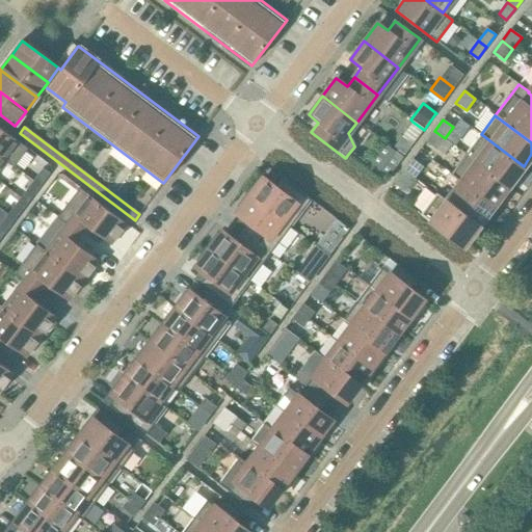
[(0,156),(5,161),(14,166),(16,164),(27,149),(19,142),(0,128),(0,156)]
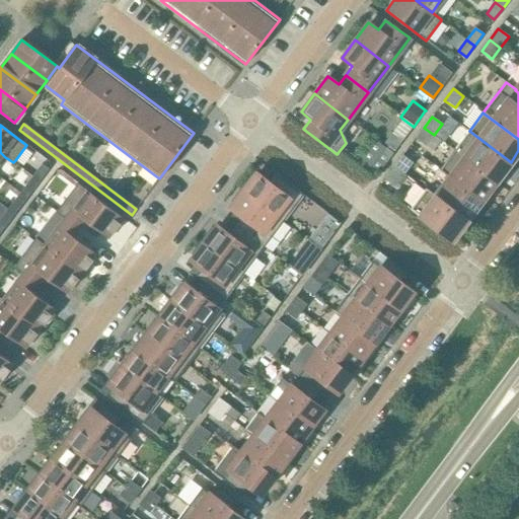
[(426,146),(434,135),(424,128),(415,138),(426,146)]
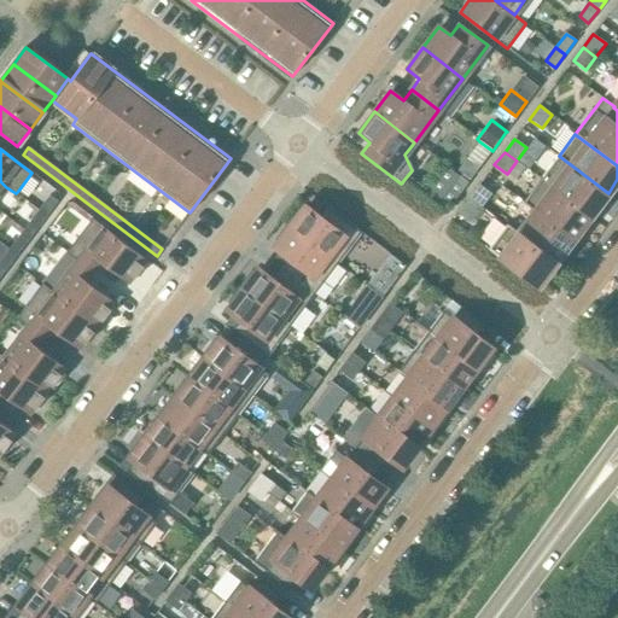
[(558,156),(541,179),(590,216),(607,193),(608,193),(559,156),(558,156)]
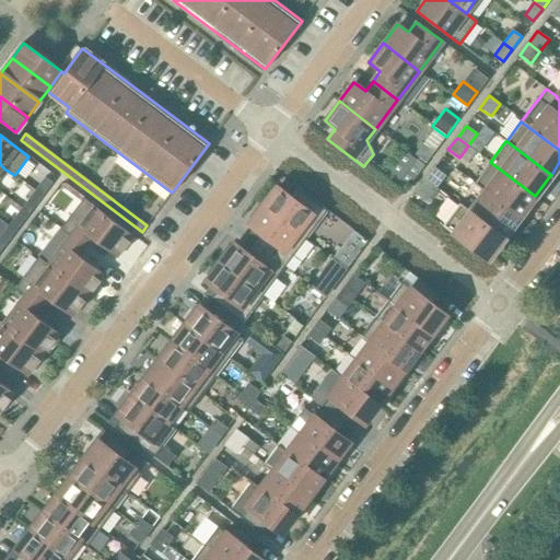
[(422,143),(413,154),(424,163),(433,152),(422,143)]
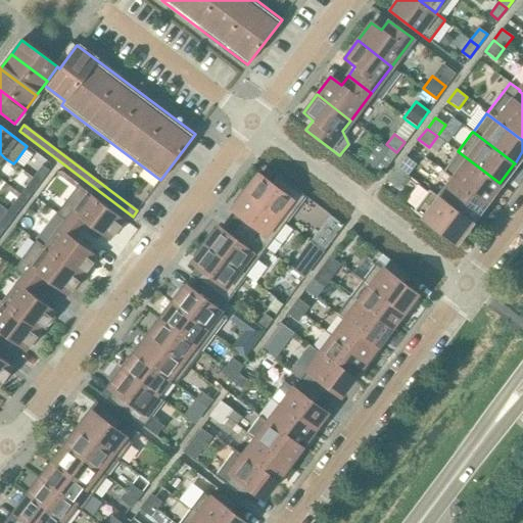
[(369,174),(367,176),(375,183),(387,167),(396,154),(388,148),(388,149),(369,174)]
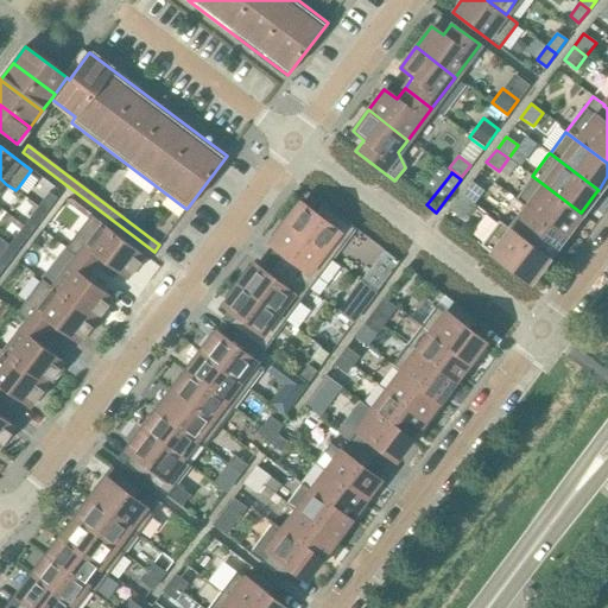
[(563,236),(581,213),(532,176),(514,200),(526,209),(563,236)]
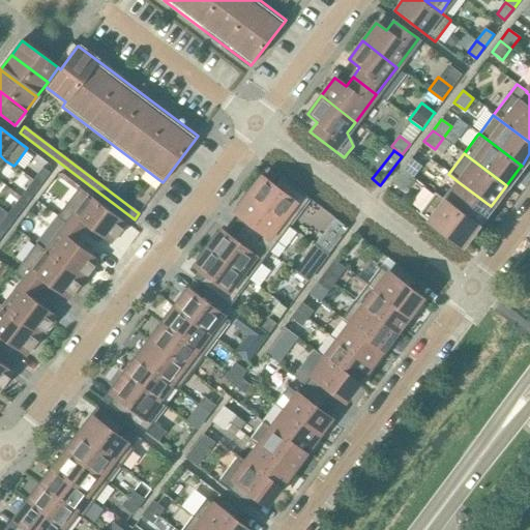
[(402,170),(413,178),(421,167),(411,158),(402,170)]
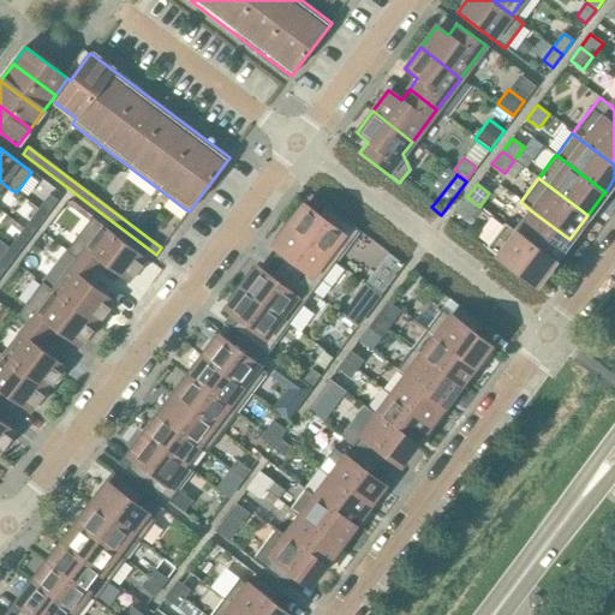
[(49,193),(39,209),(47,215),(58,201),(49,193)]
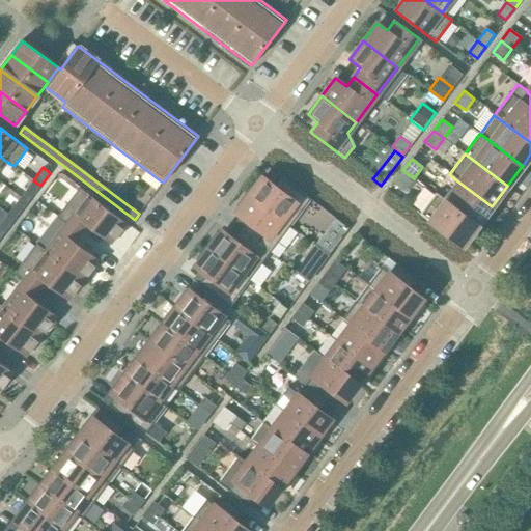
[(403,192),(414,178),(402,170),(393,184),(403,192)]
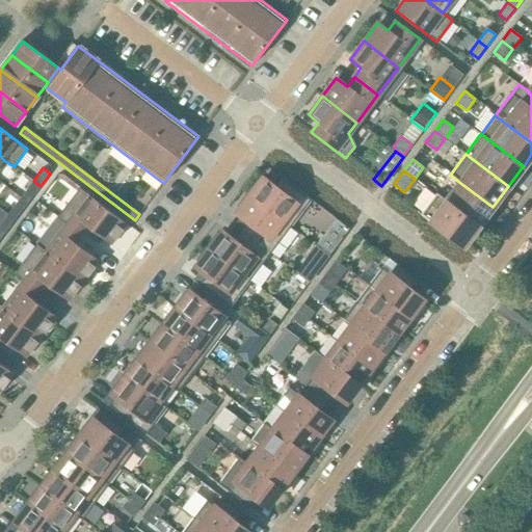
[(246,193),(291,227),(311,201),(280,178),(273,186),(263,178),(260,182),(257,180),(246,193)]
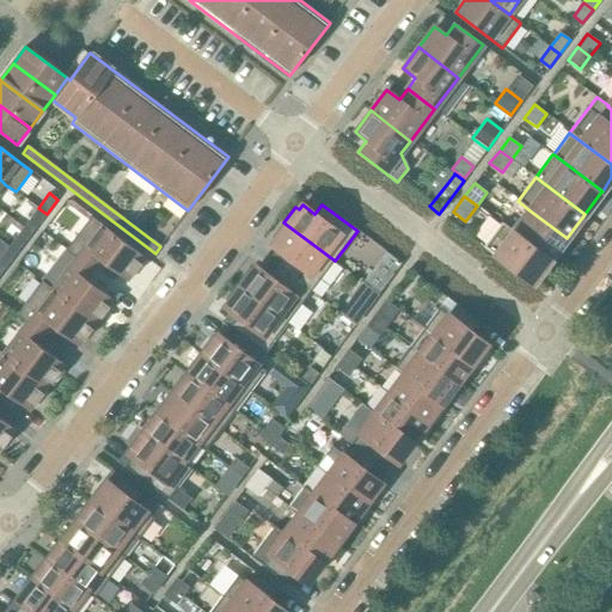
[(38,208),(26,222),(35,228),(47,214),(38,208)]
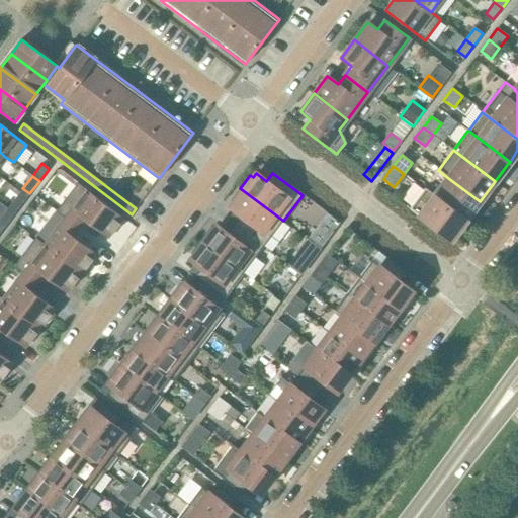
[(434,195),(465,220),(480,201),(448,178),(434,195)]
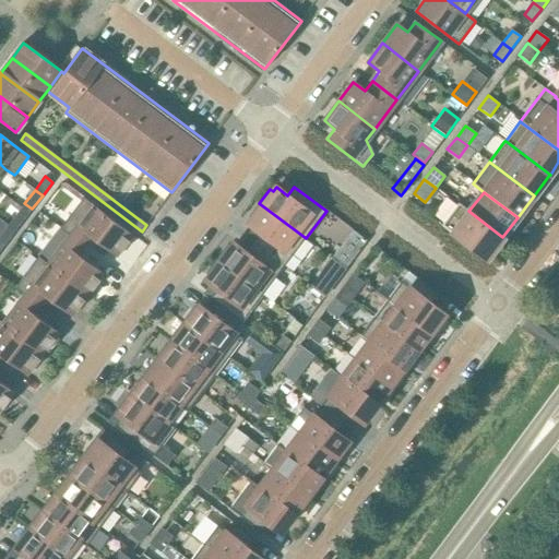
[(69,234),(85,247),(92,238),(94,239),(93,240),(97,245),(98,242),(117,257),(133,235),(83,198),(60,228),(68,235),(69,234)]
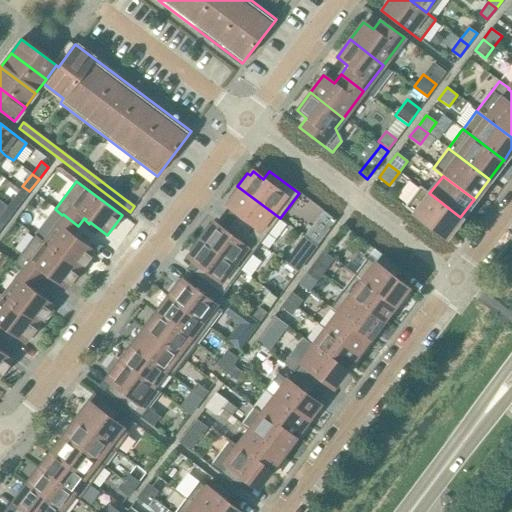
[(52,194),(41,185),(41,186),(35,193),(46,201),(52,194)]
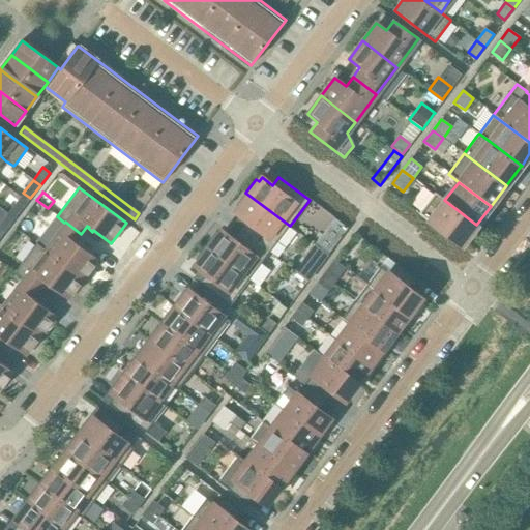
[(269,253),(290,226),(245,193),(235,206),(238,208),(235,212),(245,221),(239,230),(269,253)]
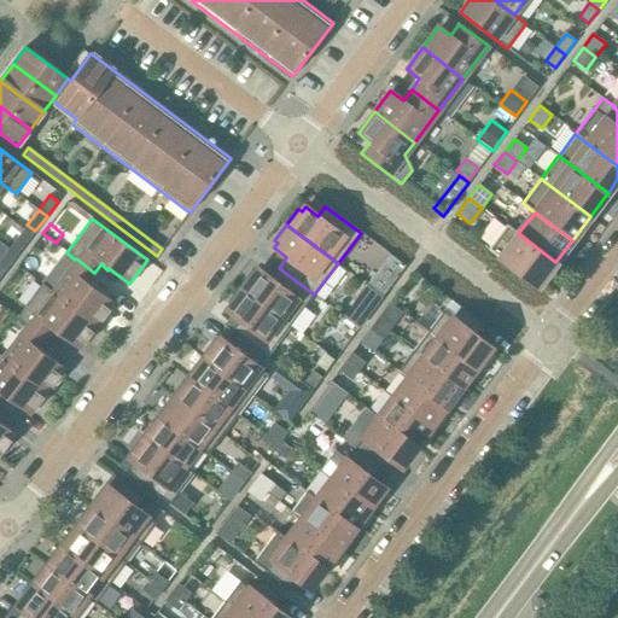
[(506,226),(488,249),(495,255),(525,277),(537,286),(555,263),(555,262),(518,233),(507,225),(506,226)]
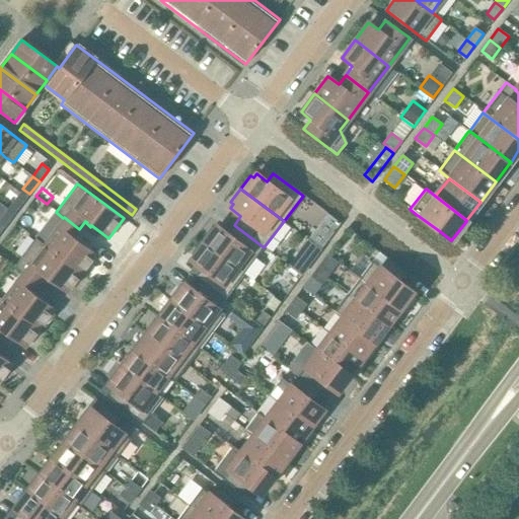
[(17,197),(7,209),(14,214),(23,202),(17,197)]
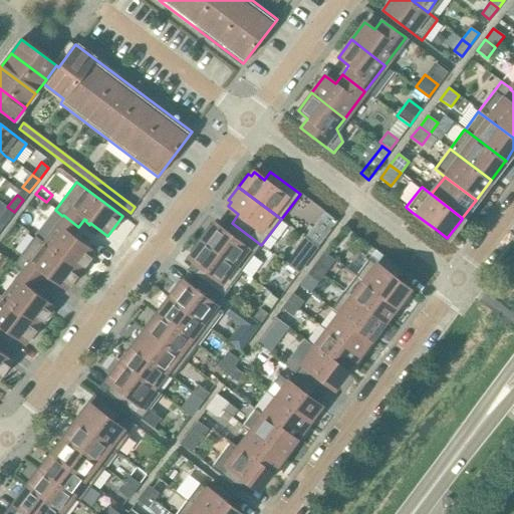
[(7,207),(0,216),(0,221),(5,225),(14,212),(7,207)]
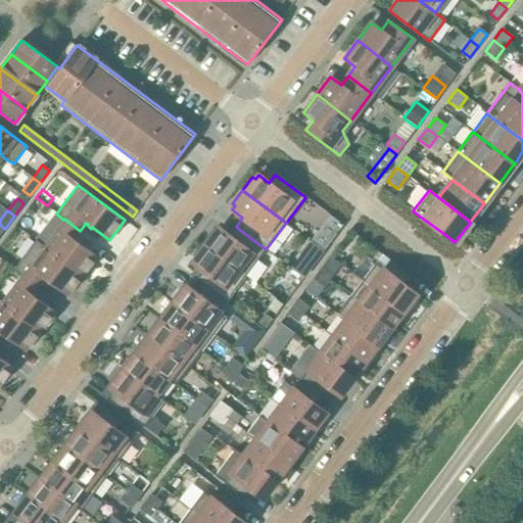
[(22,218),(17,225),(25,230),(30,223),(22,218)]
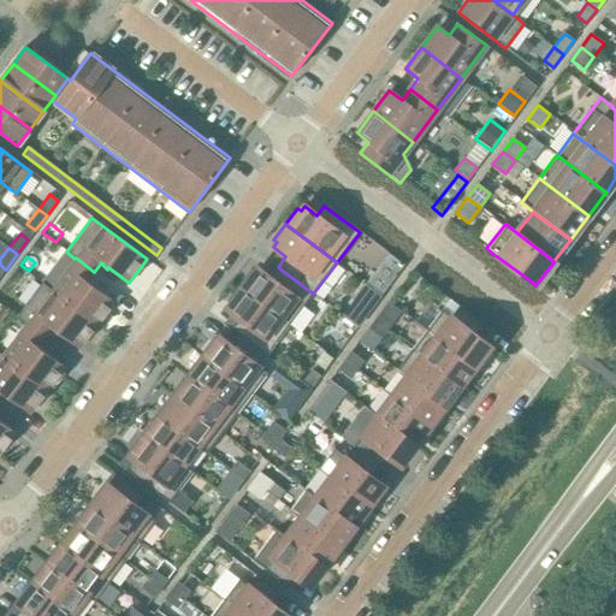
[(87,280),(94,272),(76,258),(75,259),(52,290),(51,290),(96,325),(114,302),(94,286),(95,285),(89,280),(88,283),(87,280)]
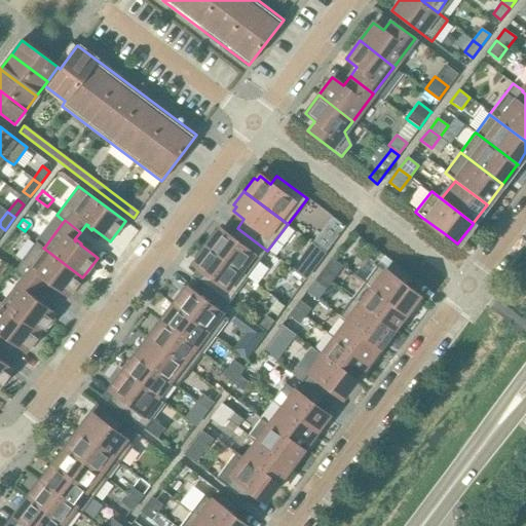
[(248,277),(267,251),(237,228),(230,237),(220,229),(217,233),(214,230),(203,245),(248,277)]
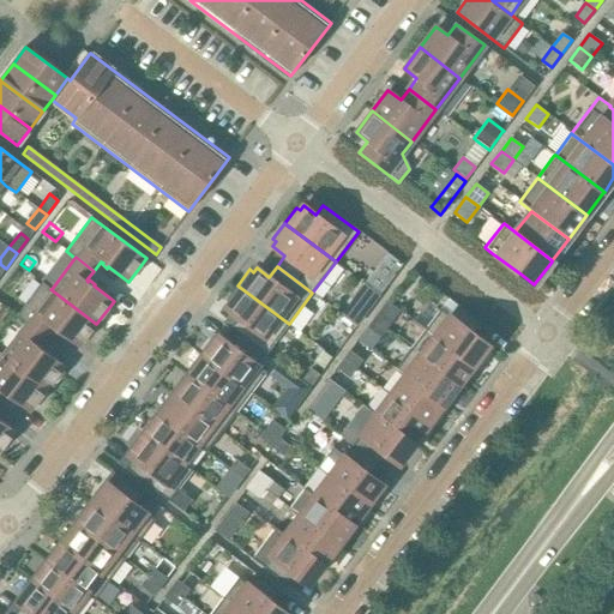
[(374,274),(366,284),(380,295),(389,284),(374,274)]
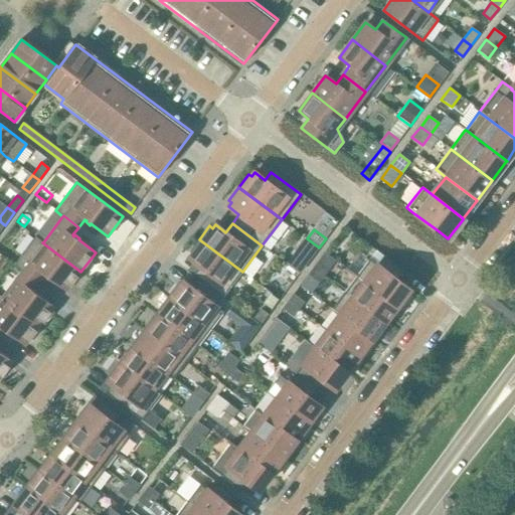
[(42,242),(43,242),(35,236),(14,265),(22,271),(37,282),(43,274),(45,275),(44,277),(48,280),(49,279),(66,291),(80,272),(42,242)]
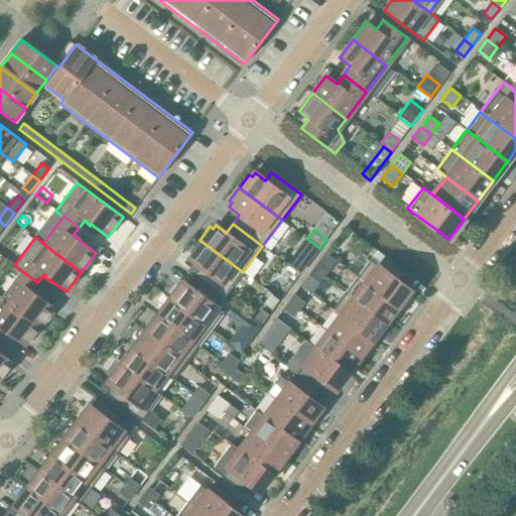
[(307,239),(297,253),(309,262),(319,248),(307,239)]
